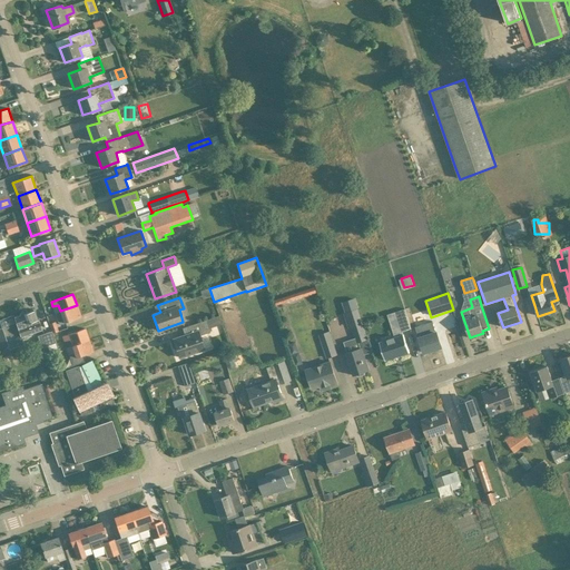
[(77,305),(60,311),(62,317),(57,318),(59,325),(70,321),(81,317),(77,305)]
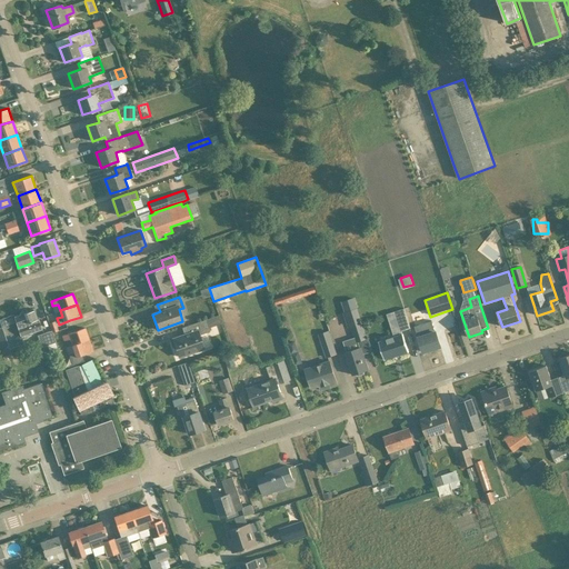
[(31,336),(31,333),(42,329),(38,318),(37,319),(33,310),(27,312),(21,309),(19,315),(15,317),(13,315),(0,319),(0,322),(1,327),(0,327),(0,357),(11,355),(9,349),(23,345),(22,339),(31,336)]
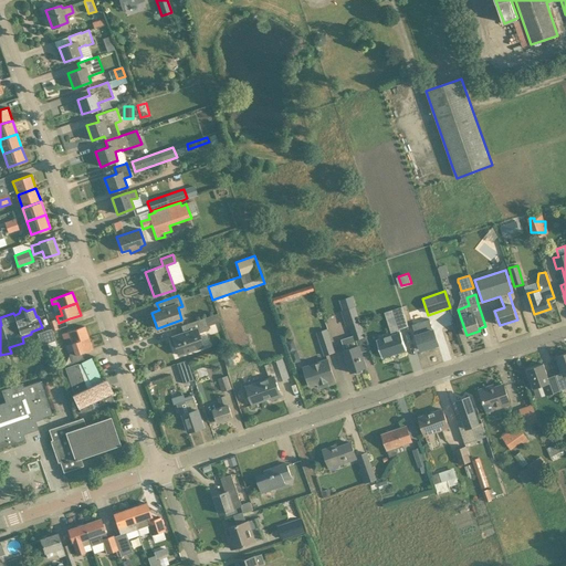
[(408,327),(401,307),(392,311),(399,331),(408,327)]
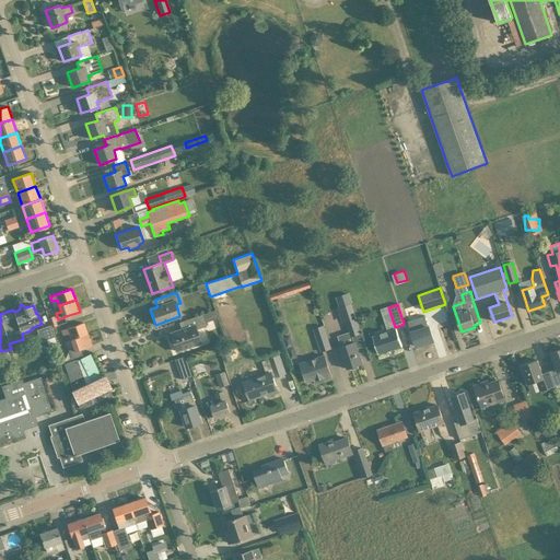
[(182,329),(170,334),(176,351),(200,342),(196,329),(203,327),(207,326),(206,323),(218,318),(216,310),(202,314),(185,321),(179,323),(182,329)]
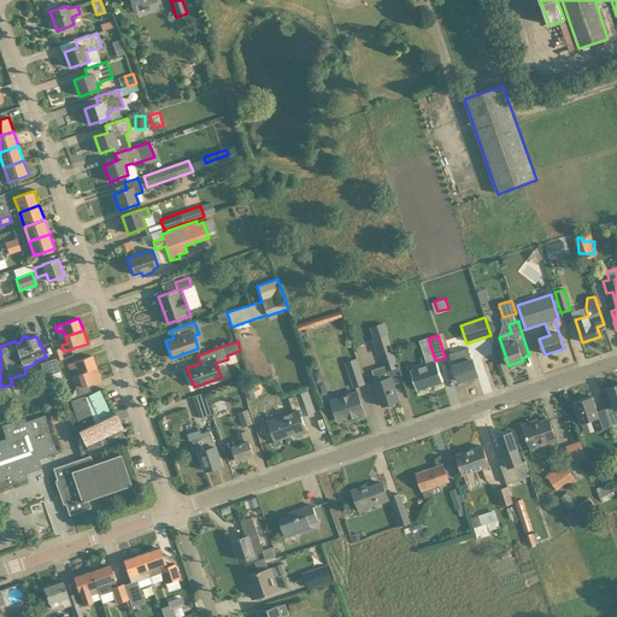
[(54,353),(56,358),(57,360),(64,358),(60,351),(60,348),(53,351),(54,353)]
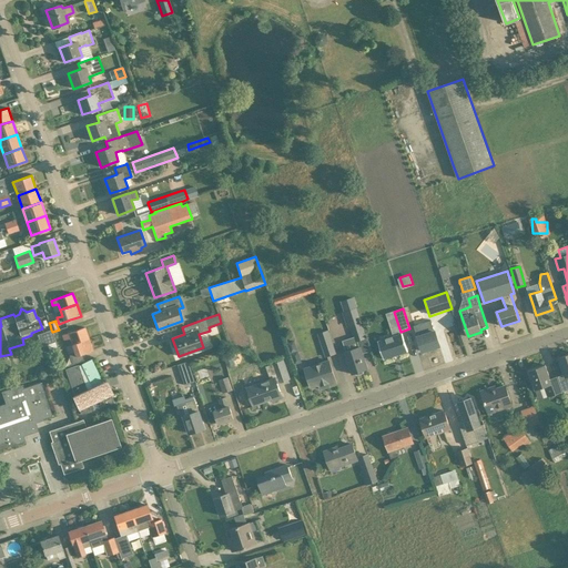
[(414,325),(415,328),(423,352),(439,346),(435,332),(432,323),(424,325),(423,323),(422,322),(415,323),(414,325)]
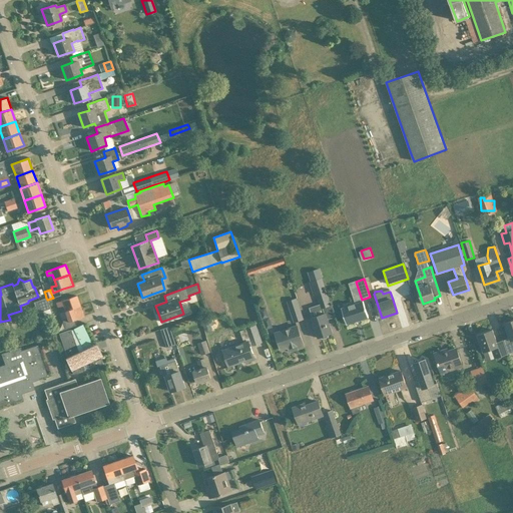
[(321,309),(331,306),(326,292),(316,295),(321,309)]
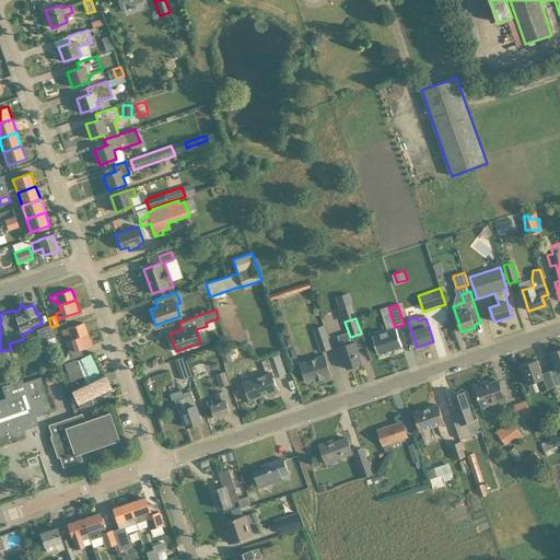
[(69,334),(71,340),(88,334),(83,323),(73,326),(62,330),(65,335),(69,334)]
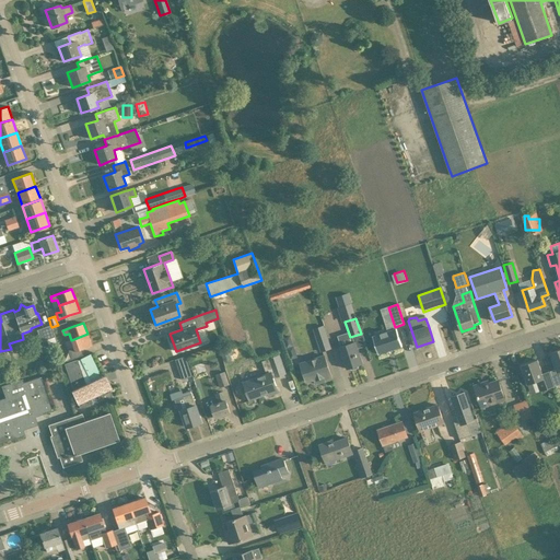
[(55,338),(56,338),(51,328),(50,326),(37,330),(42,342),(46,340),(49,348),(57,346),(55,338)]
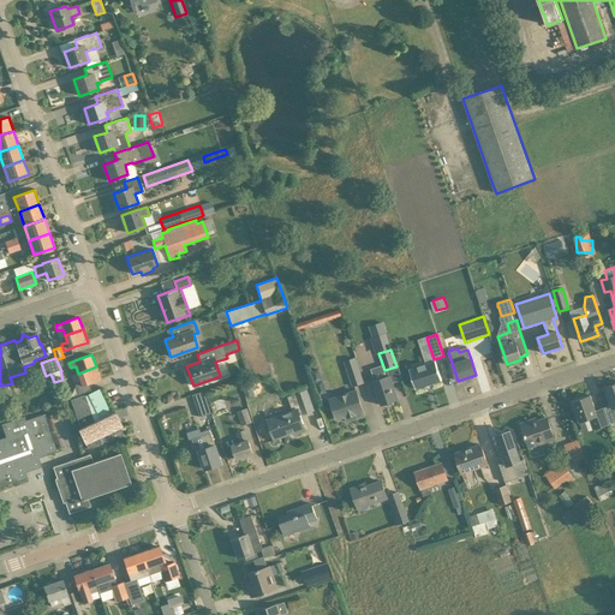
[(345,362),(353,386),(363,382),(356,358),(345,362)]
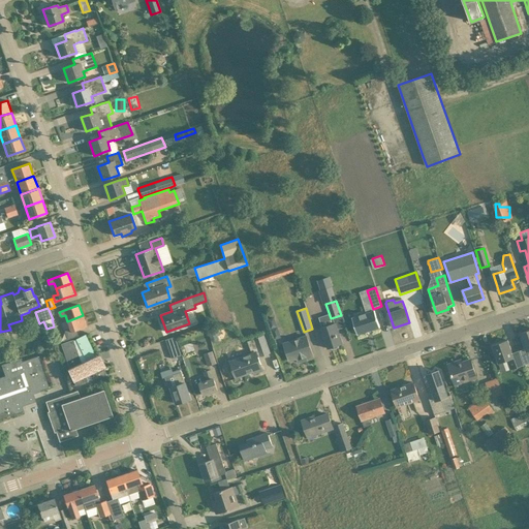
[(380,328),(377,317),(374,311),(352,318),(358,335),(380,328)]
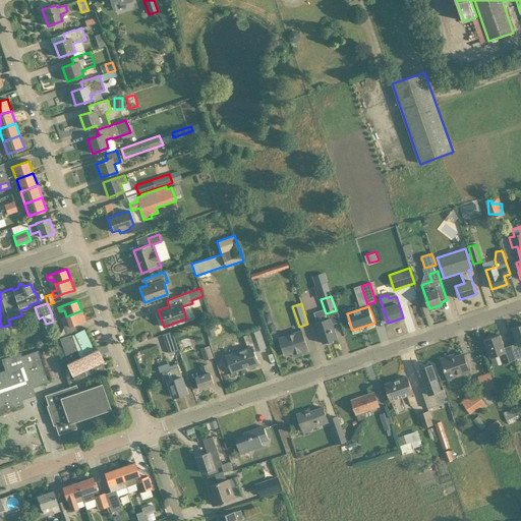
[(85,322),(81,310),(66,316),(68,322),(63,324),(65,329),(75,325),(85,322)]
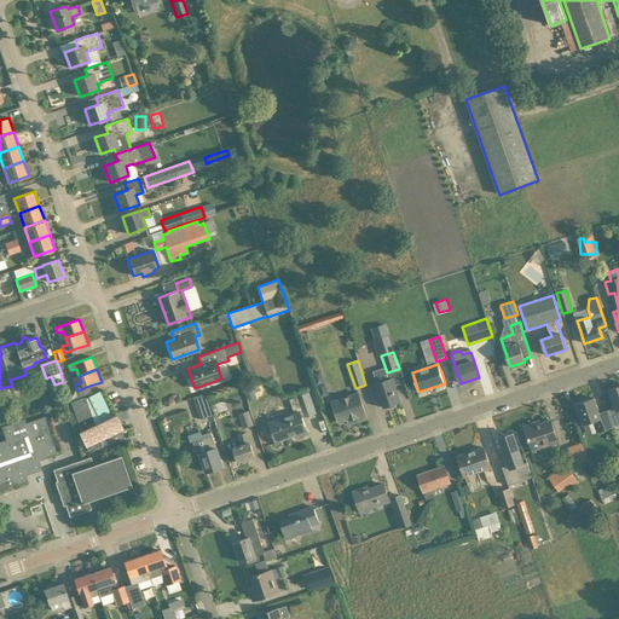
[(317,386),(322,385),(324,381),(320,371),(313,374),(317,386)]
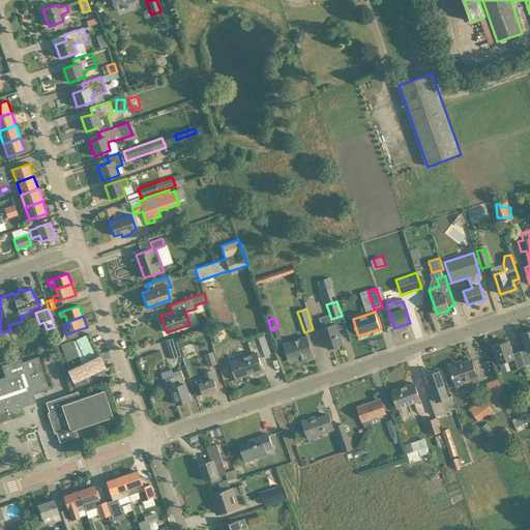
[(344,345),(341,334),(336,323),(322,328),(328,349),(344,345)]
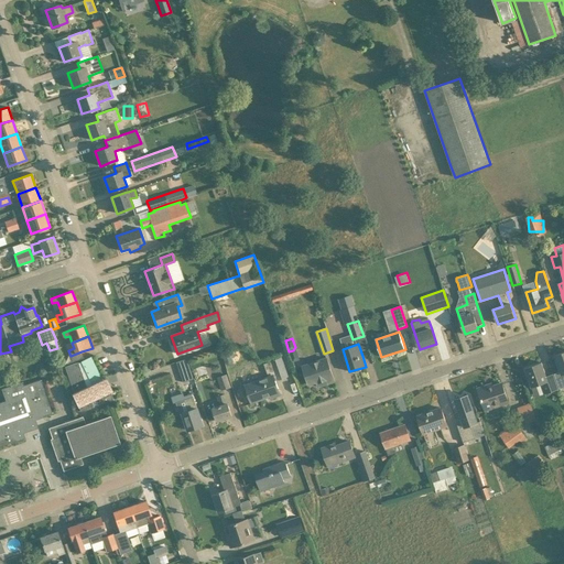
[(563,351),(555,355),(561,371),(554,373),(555,377),(557,383),(560,389),(563,387),(563,351)]
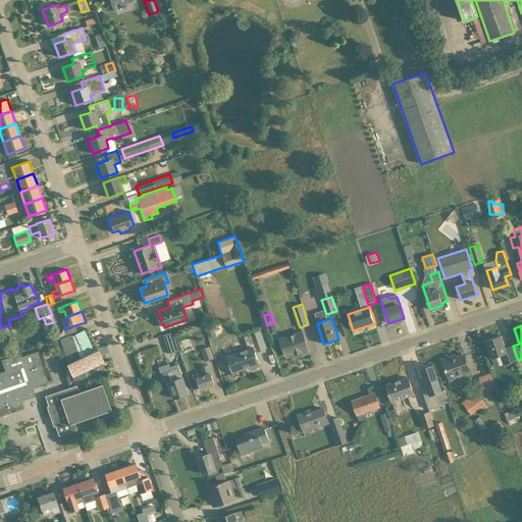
[(72,375),(73,380),(90,374),(104,370),(102,362),(104,362),(101,355),(98,349),(94,351),(84,329),(74,334),(60,340),(67,361),(67,363),(65,363),(71,376),(72,375)]
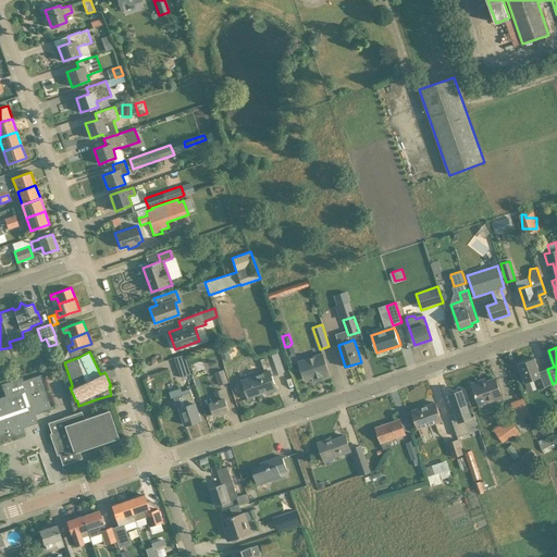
[(269,356),(269,357),(260,359),(264,373),(243,381),(246,390),(249,399),(250,399),(250,397),(267,392),(267,393),(276,390),(272,376),(284,372),(277,354),(269,356)]
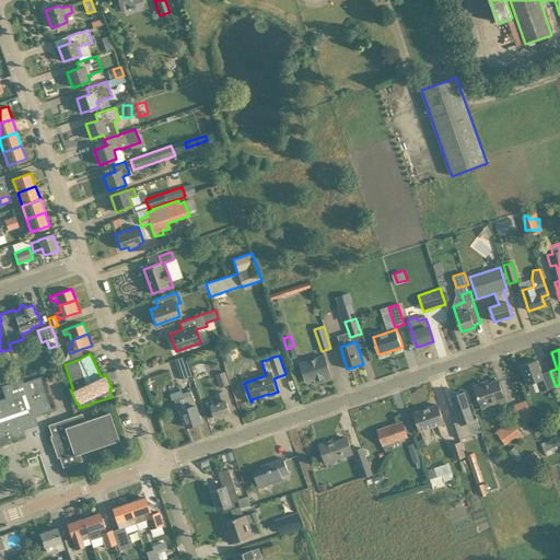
[(301,363),(306,382),(322,376),(323,382),(333,378),(325,356),(301,363)]
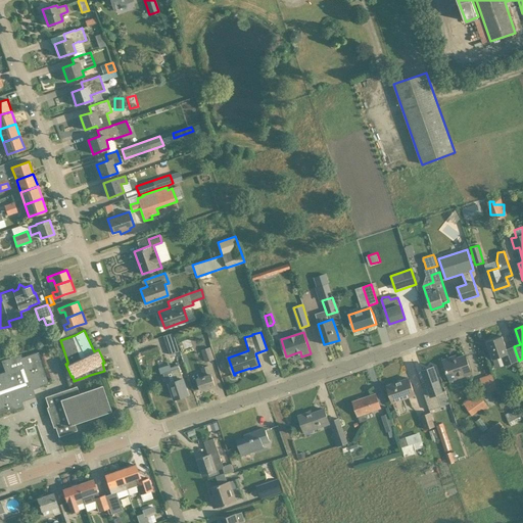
[(502,355),(505,366),(519,361),(517,355),(515,349),(514,346),(507,348),(503,336),(486,341),(492,359),(502,355)]
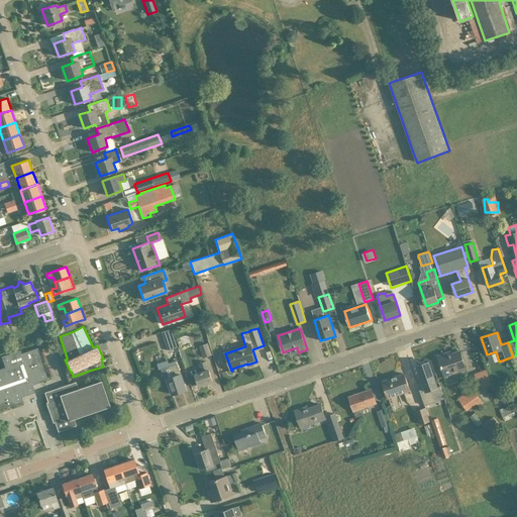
[(178,347),(175,338),(165,341),(168,350),(178,347)]
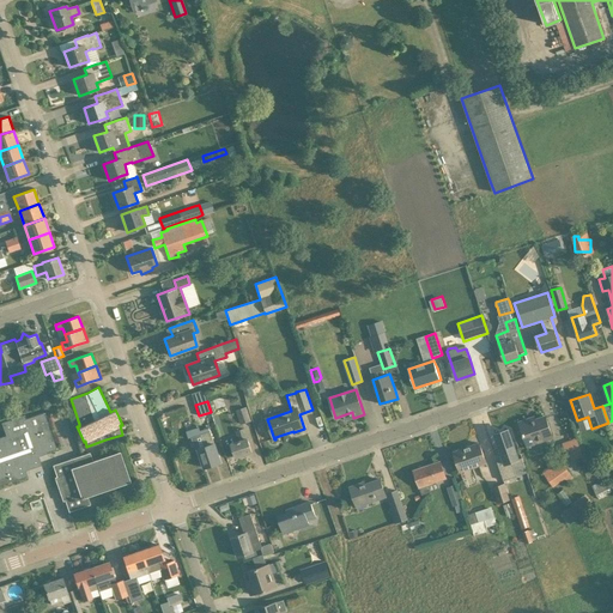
[(241,424),(252,422),(248,407),(237,408),(241,424)]
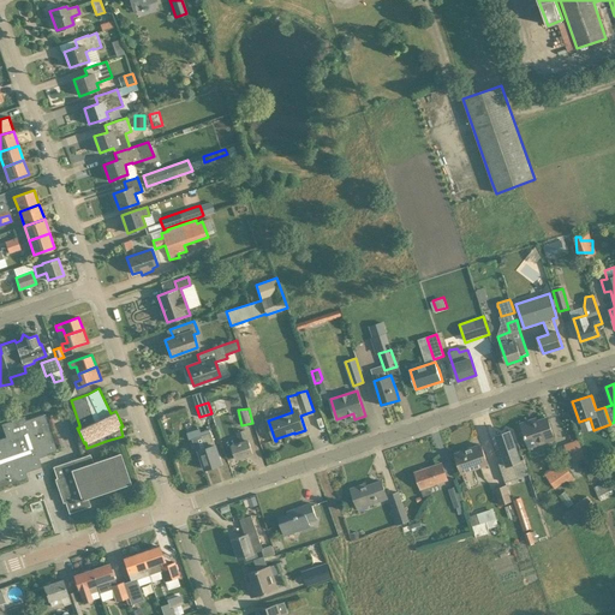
[(30,464),(31,470),(33,469),(41,466),(41,467),(42,466),(39,457),(57,451),(43,413),(25,421),(24,416),(1,424),(6,436),(0,437),(0,485),(27,476),(27,478),(28,477),(23,466),(30,464)]
